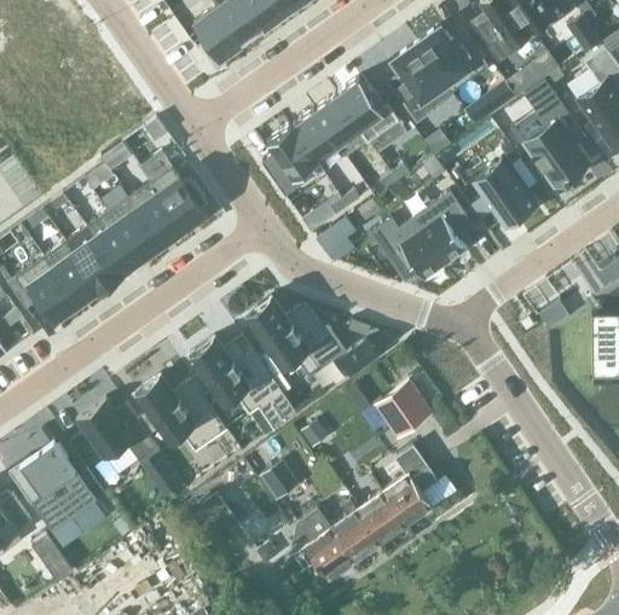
[(244,0),(224,0),(217,6),(242,41),(264,27),(244,0)]
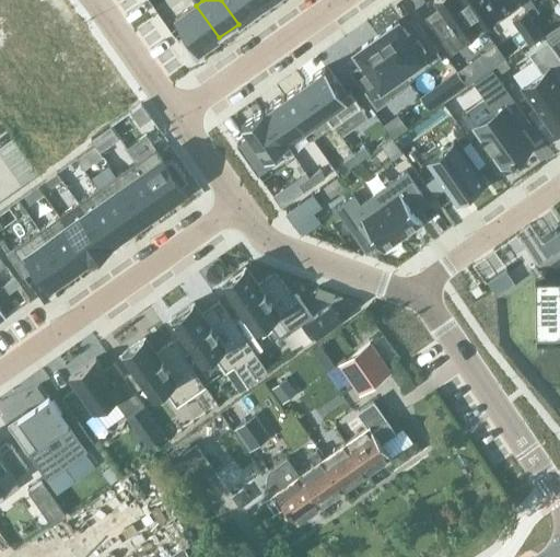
[(249,0),(221,0),(238,24),(257,10),(249,0)]
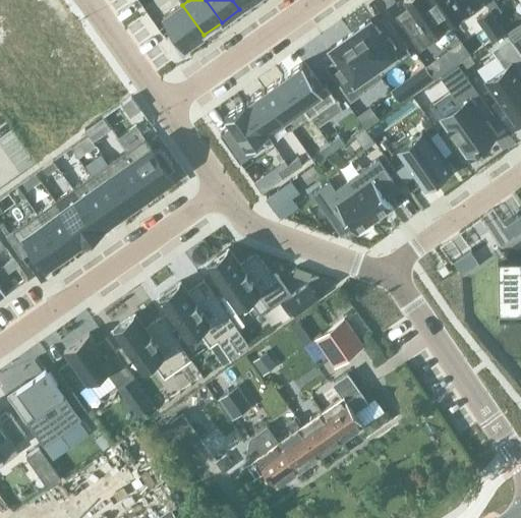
[(232,0),(239,9),(252,0),(232,0)]
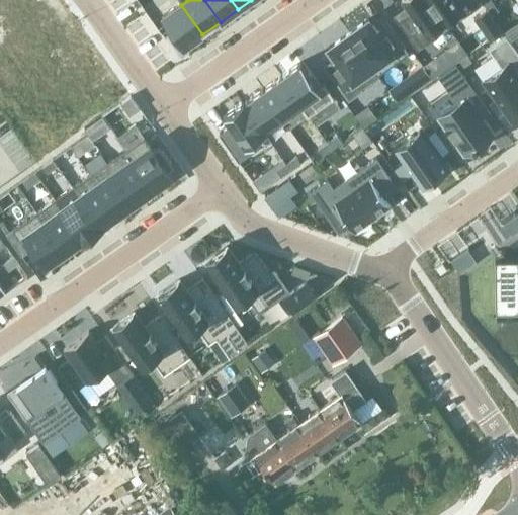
[(402,0),(411,12),(397,22),(417,51),(447,28),(427,0),(402,0)]
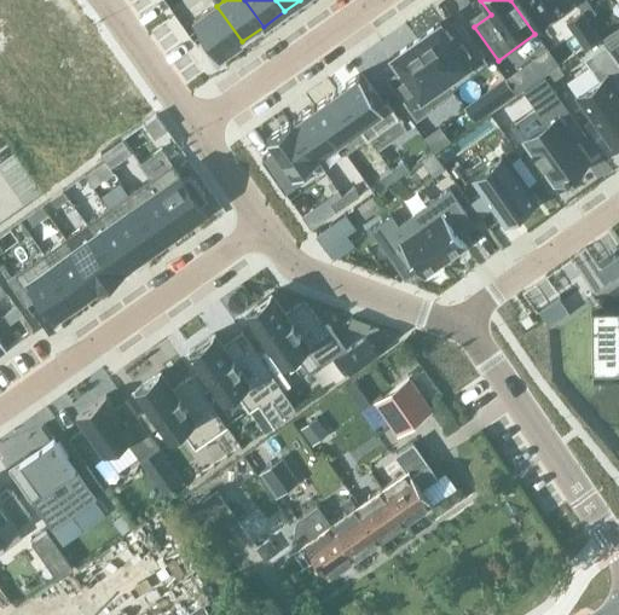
[(510,0),(534,34),(572,9),(565,0),(510,0)]
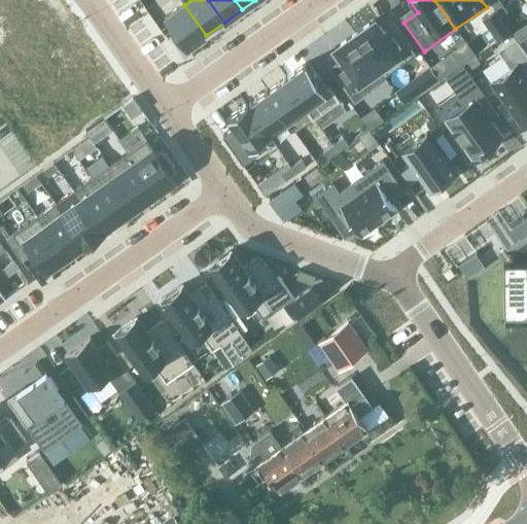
[(493,7),(500,18),(507,13),(500,3),(493,7)]
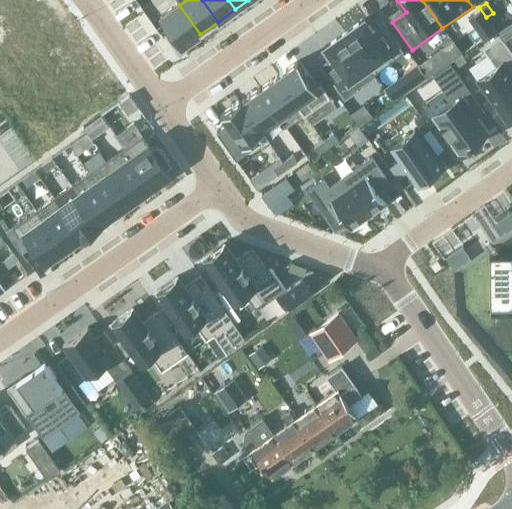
[(179,5),(161,18),(181,47),(200,34),(179,5)]
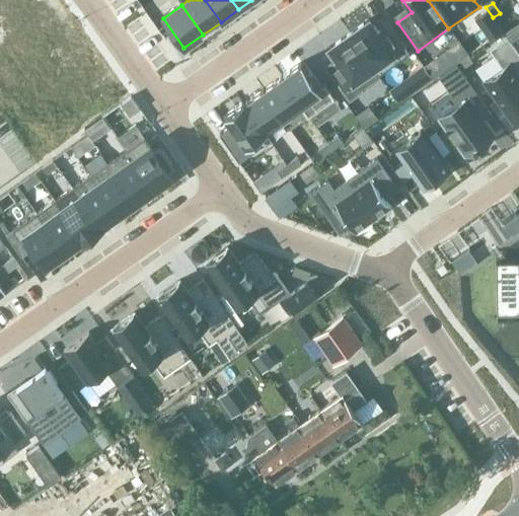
[(488,11),(474,20),(489,42),(503,31),(488,11)]
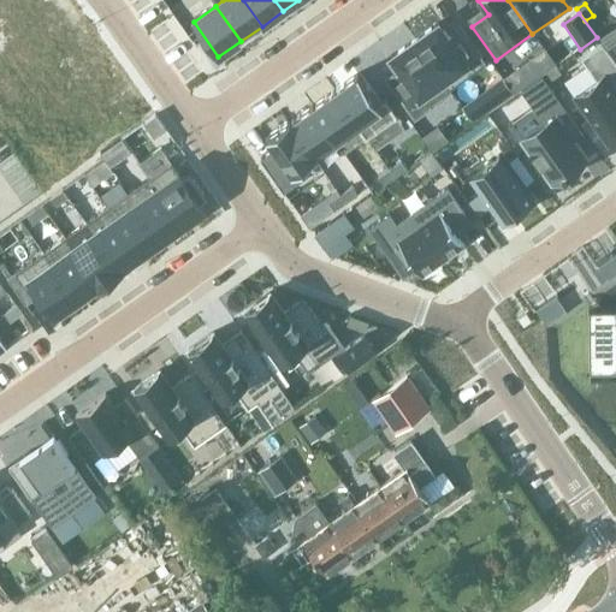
[(438,25),(414,42),(451,96),(452,95),(449,91),(484,66),(460,31),(448,40),(438,25)]
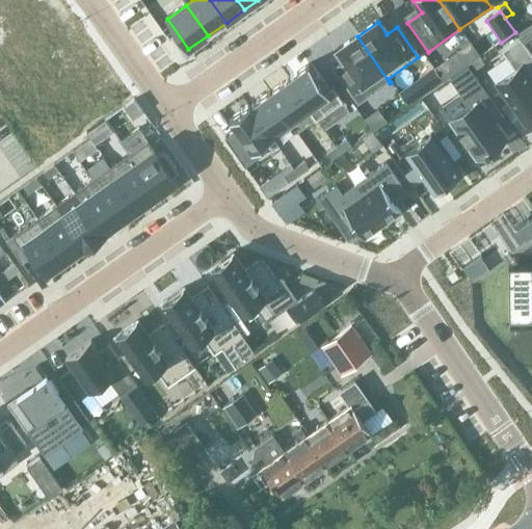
[(531,22),(516,34),(524,44),(531,37),(531,22)]
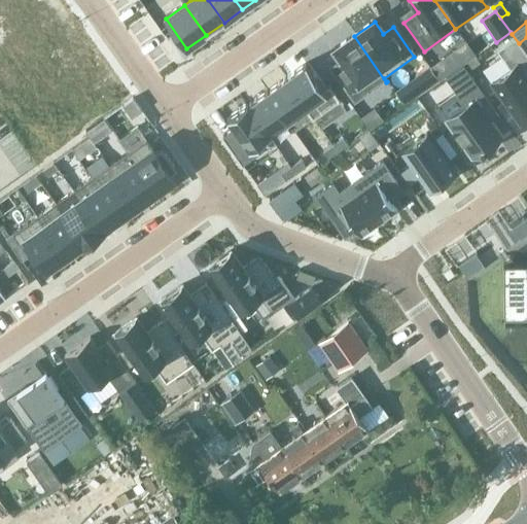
[(343,63),(332,70),(356,104),(366,96),(369,98),(371,96),(369,95),(386,82),(354,36),(334,50),(343,63)]
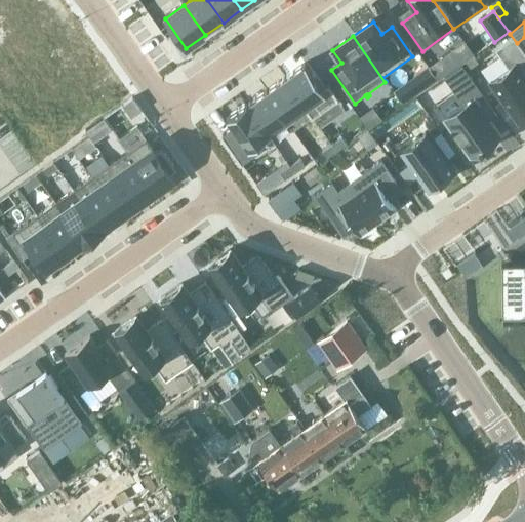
[(518,124),(524,119),(524,81),(524,80),(524,79),(524,55),(513,39),(494,51),(508,71),(489,83),(518,124)]
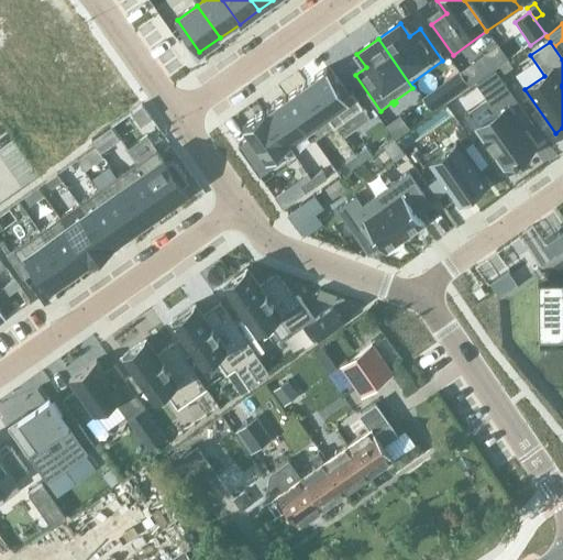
[(459,74),(470,88),(507,61),(497,46),(459,74)]
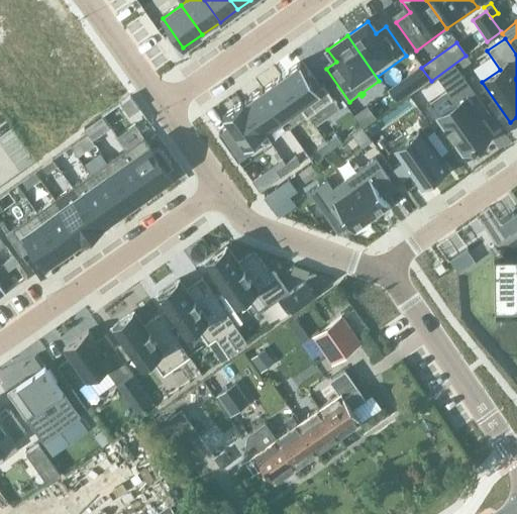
[(455,64),(459,71),(472,63),(467,56),(455,64)]
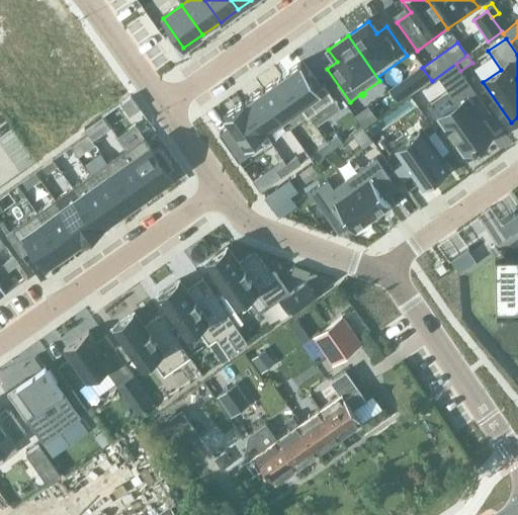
[(300,65),(280,78),(300,107),(300,108),(308,117),(333,99),(324,86),(318,90),(300,65)]
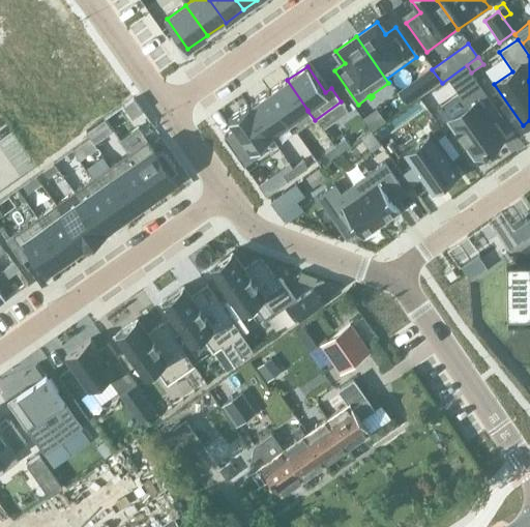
[(470,108),(450,122),(458,134),(457,135),(464,146),(466,145),(476,158),(484,152),(486,153),(489,151),(488,150),(503,140),(487,117),(496,111),(496,112),(498,111),(466,66),(448,79),(449,79),(470,108)]
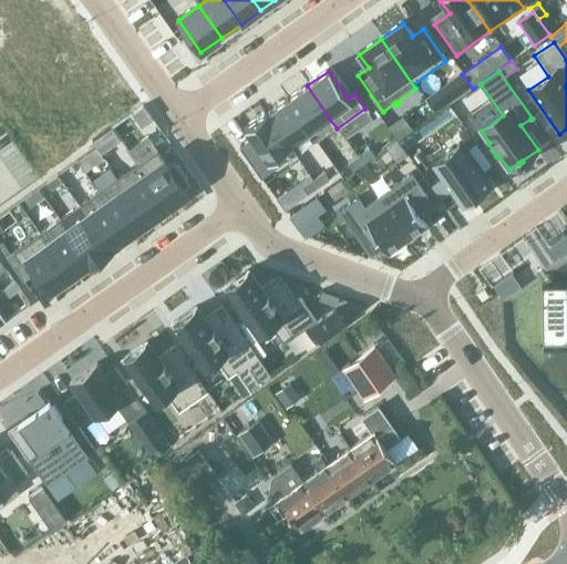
[(463,75),(450,85),(459,98),(472,88),(463,75)]
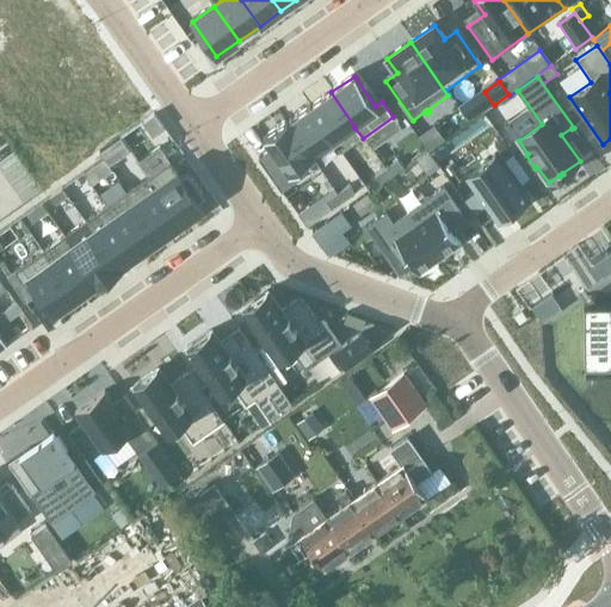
[(331,92),(308,109),(333,143),(340,154),(363,138),(355,128),(355,127),(331,92)]
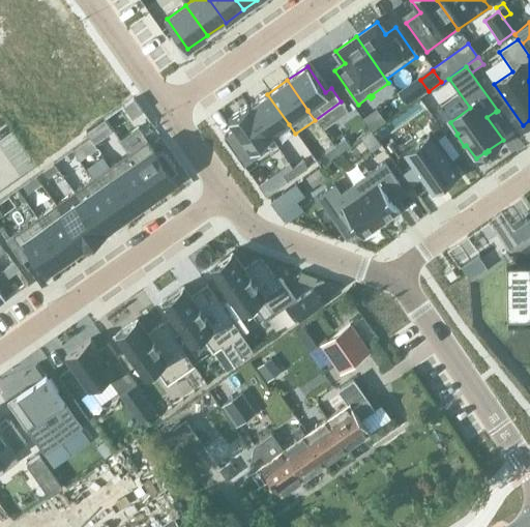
[(248,106),(247,107),(270,139),(271,138),(270,137),(289,124),(267,94),(249,107),(248,106)]
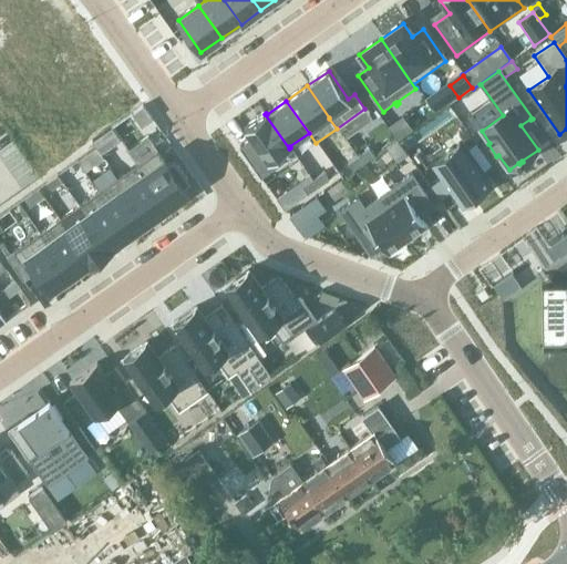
[(143,108),(132,115),(141,129),(152,121),(143,108)]
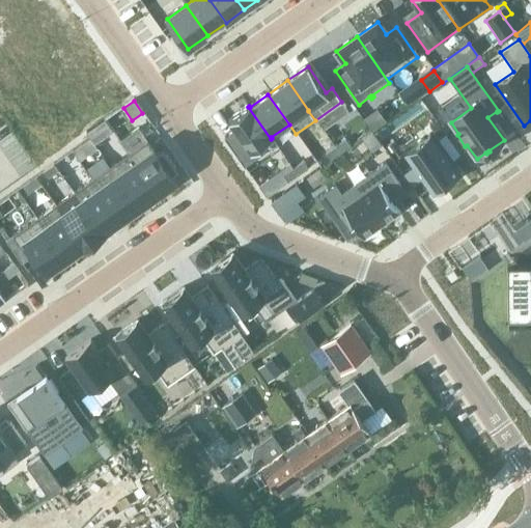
[(235,131),(224,139),(244,168),(266,153),(260,146),(271,139),(248,107),(228,120),(235,131)]
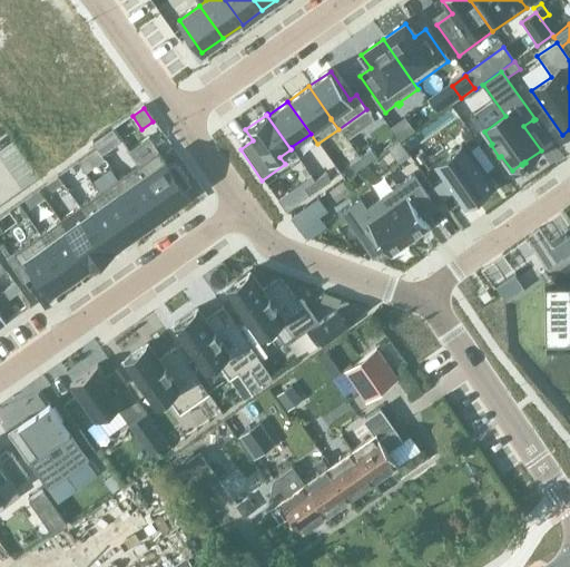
[(413,133),(404,120),(390,130),(399,143),(413,133)]
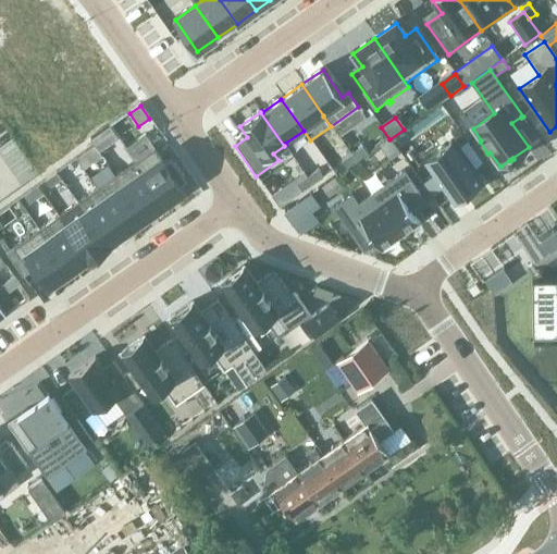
[(399,154),(390,139),(379,147),(390,161),(399,154)]
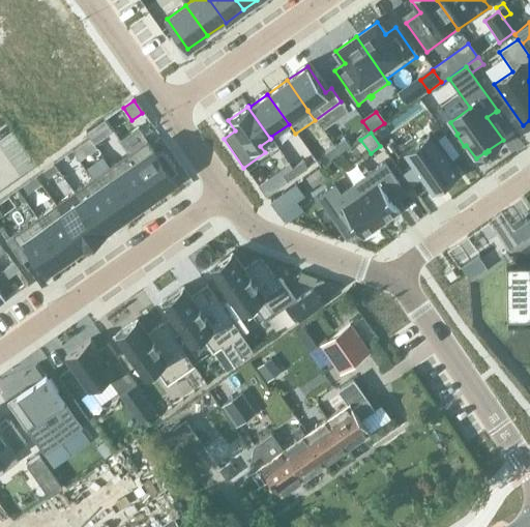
[(404,153),(403,154),(432,195),(433,194),(432,193),(455,176),(457,177),(458,176),(429,136),(428,137),(429,138),(405,154),(404,153)]
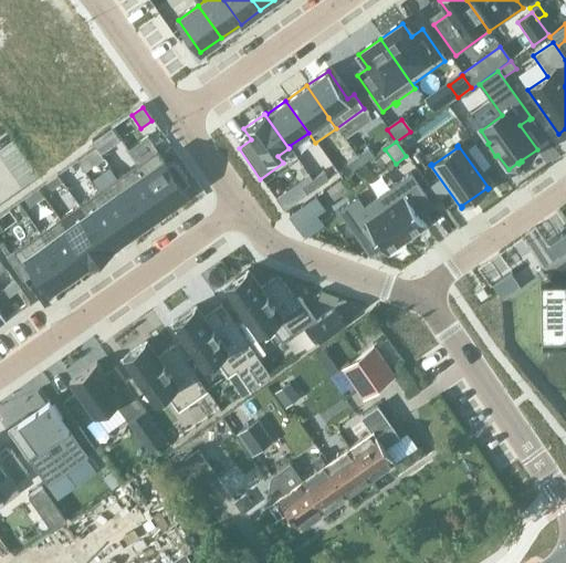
[(368,150),(357,158),(363,165),(373,158),(368,150)]
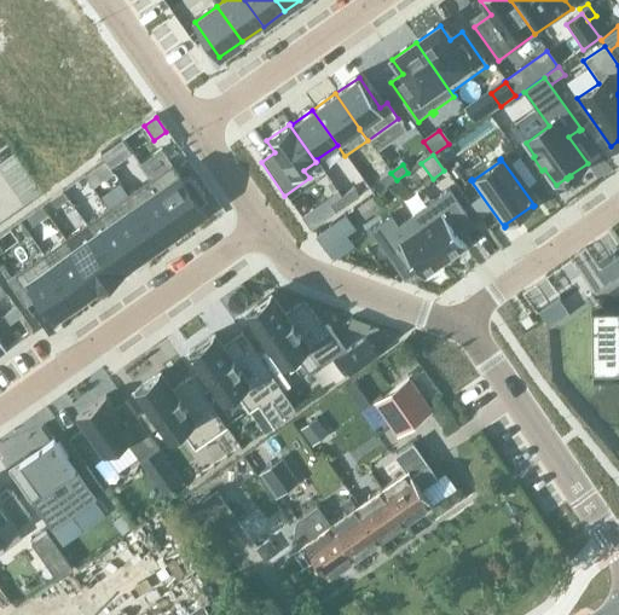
[(172,166),(150,181),(183,228),(206,213),(201,207),(208,202),(190,177),(183,181),(172,166)]
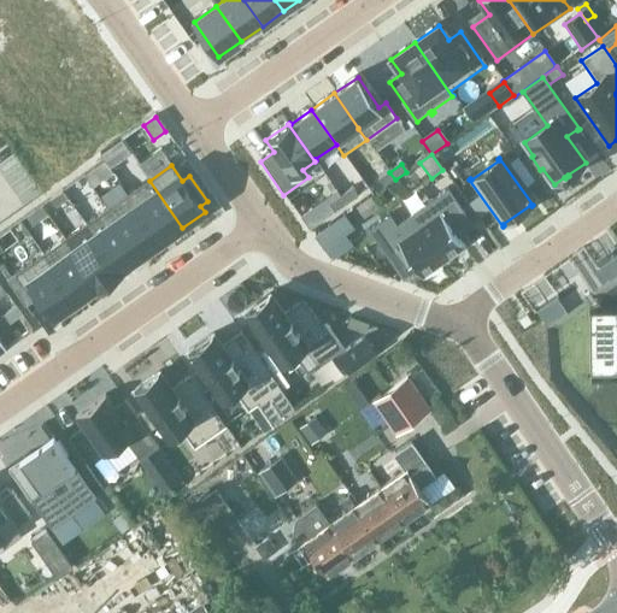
[(389,172),(377,181),(383,188),(395,180),(389,172)]
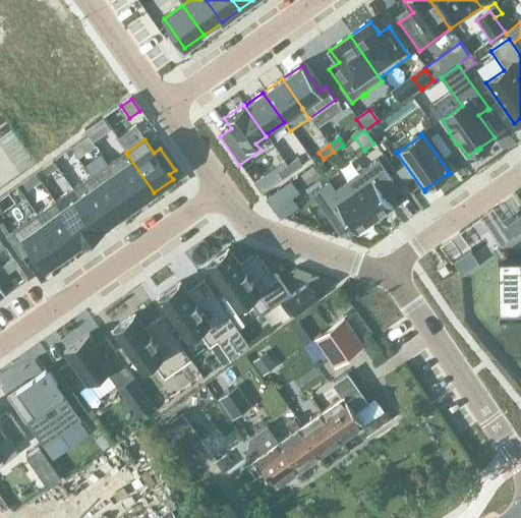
[(126,153),(108,165),(135,205),(154,192),(126,153)]
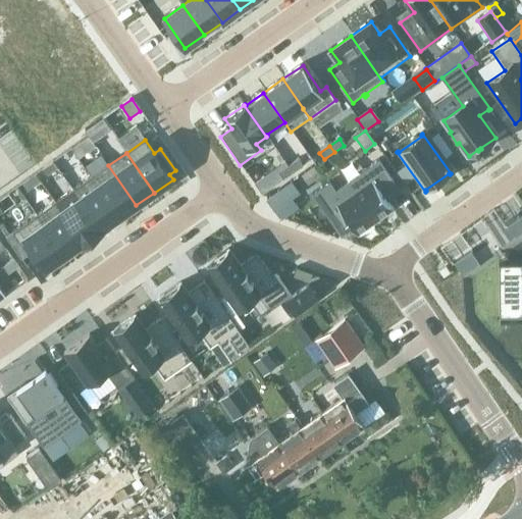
[(298,160),(288,167),(293,173),(303,167),(298,160)]
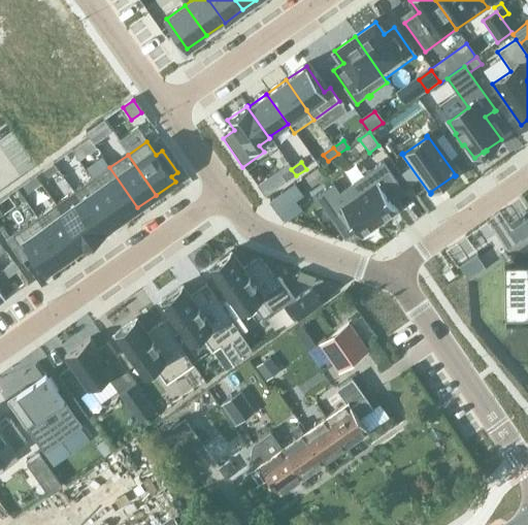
[(384,162),(351,185),(380,225),(398,211),(392,204),(406,195),(384,162)]
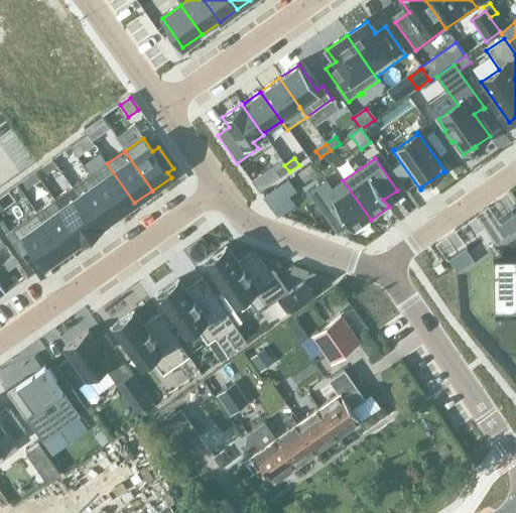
[(51,161),(41,168),(46,174),(56,167),(51,161)]
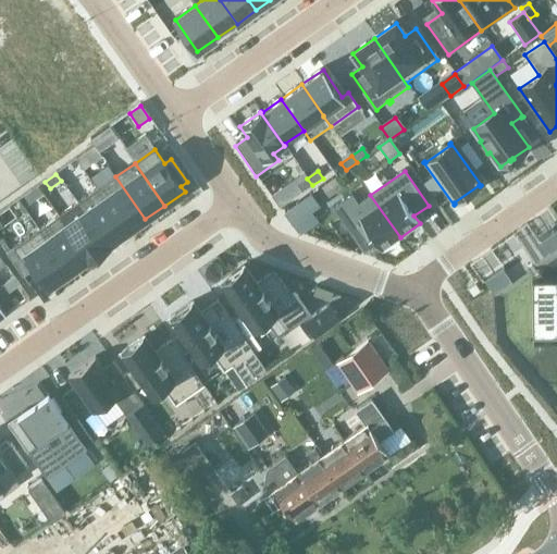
[(115,176),(96,191),(126,233),(145,219),(115,176)]
